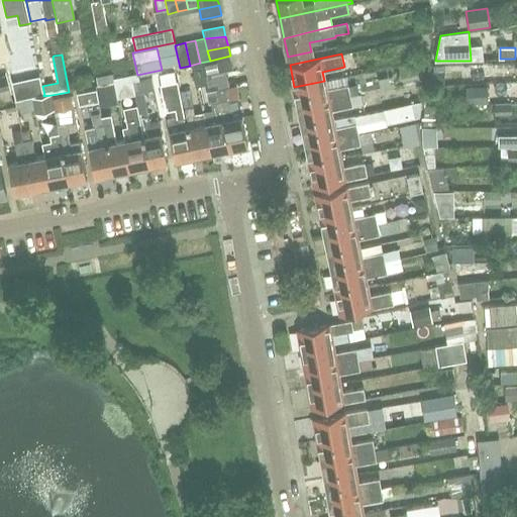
[(200,63),(193,65),(197,86),(207,84),(205,75),(223,71),(232,69),(230,56),(210,61),(200,63)]
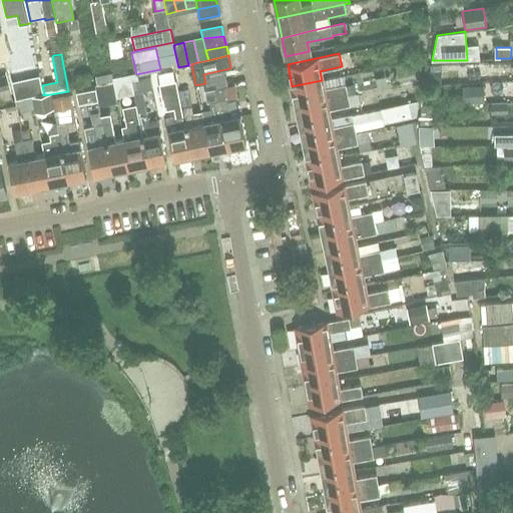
[(217,100),(227,147),(233,146),(233,148),(244,146),(244,144),(245,144),(239,115),(229,117),(226,100),(228,99),(221,70),(203,74),(205,83),(207,90),(215,89),(217,99),(217,100)]
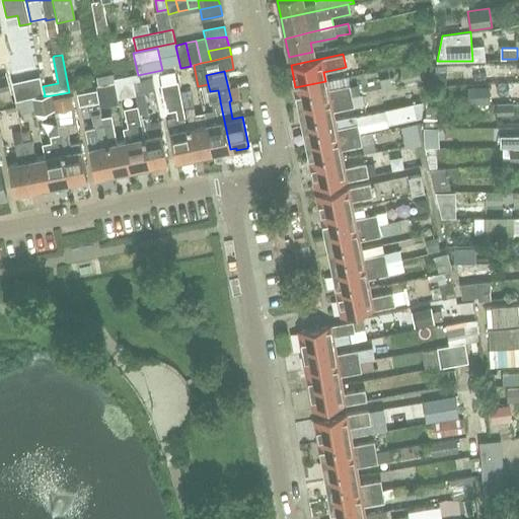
[(446,85),(446,72),(433,72),(433,85),(446,85)]
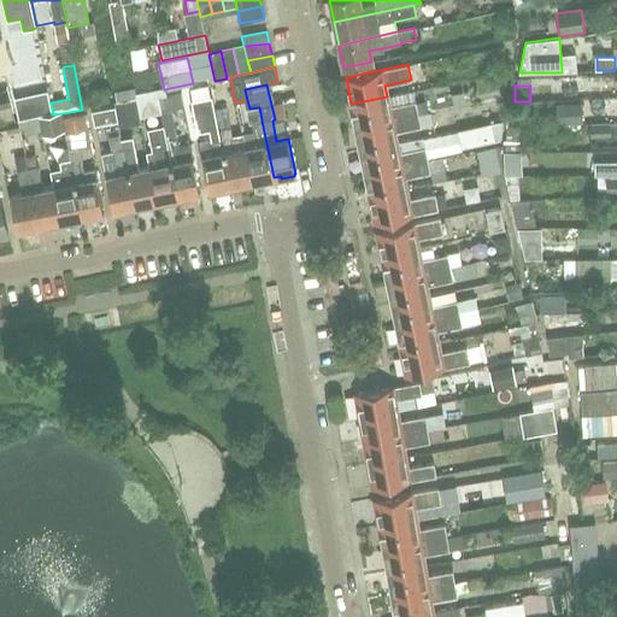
[(7,90),(0,92),(0,121),(15,118),(7,90)]
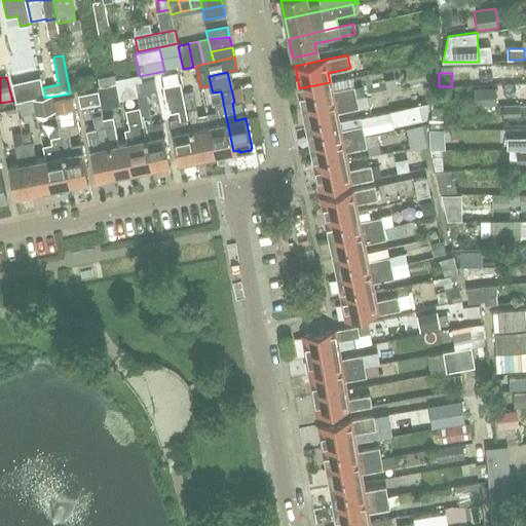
[(78,79),(80,89),(94,87),(91,77),(78,79)]
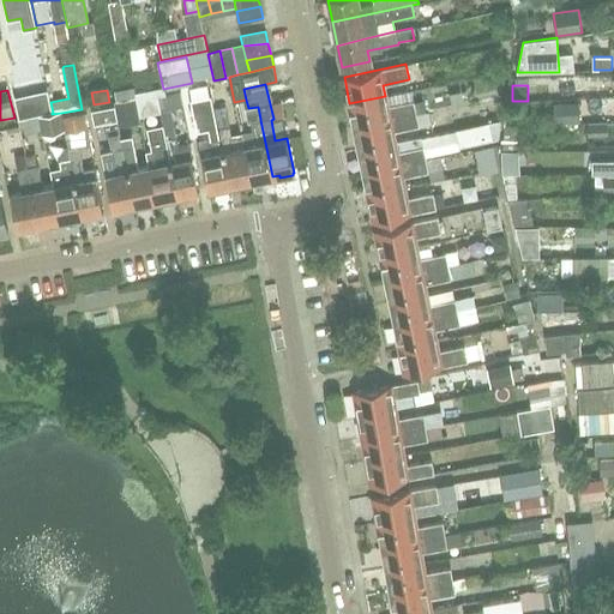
[(156,90),(136,94),(138,110),(158,107),(157,97),(156,90)]
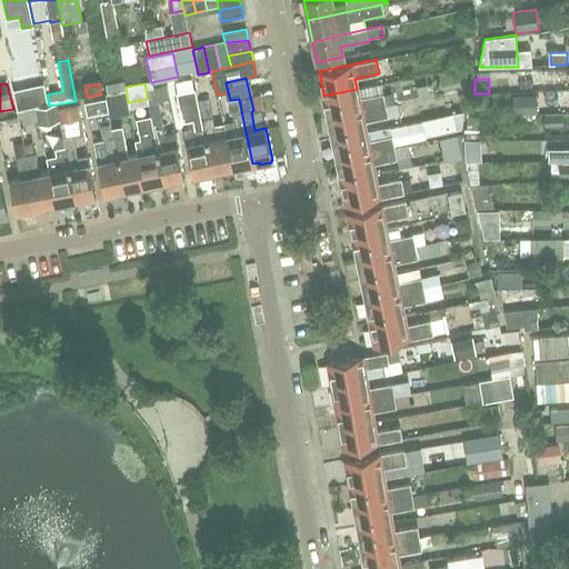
[(166,86),(153,89),(146,90),(149,103),(158,101),(169,99),(166,86)]
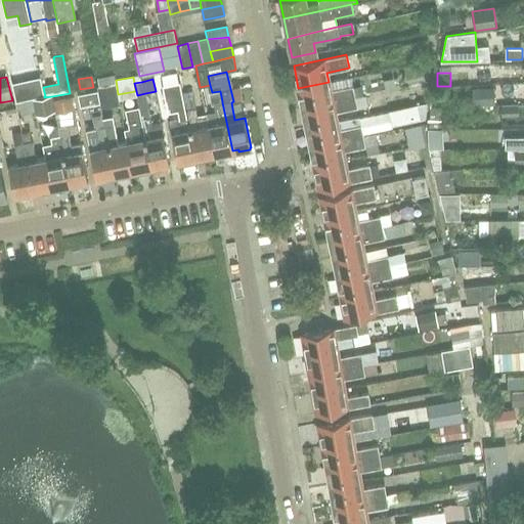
[(178,118),(169,120),(177,162),(180,162),(180,164),(190,162),(189,160),(195,159),(189,129),(183,99),(182,93),(180,82),(163,85),(168,113),(177,111),(178,118)]
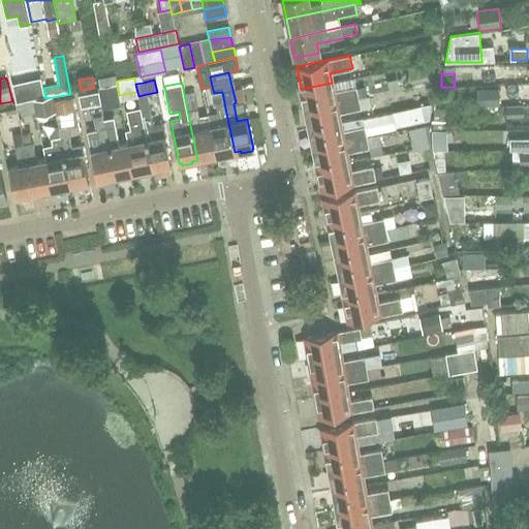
[(332,83),(301,89),(305,109),(359,98),(356,87),(334,91),(332,83)]
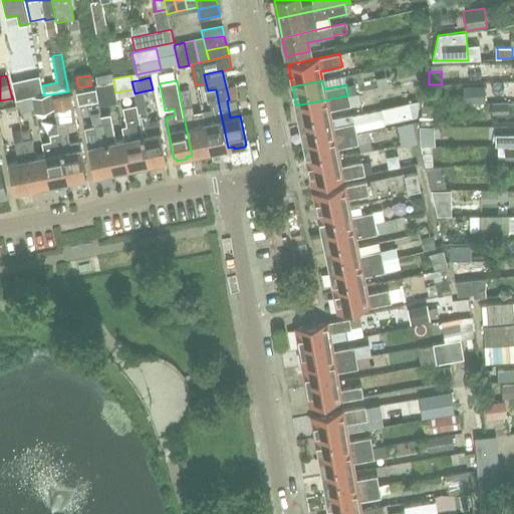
[(96,89),(98,100),(98,101),(99,101),(116,98),(113,82),(95,85),(96,89)]
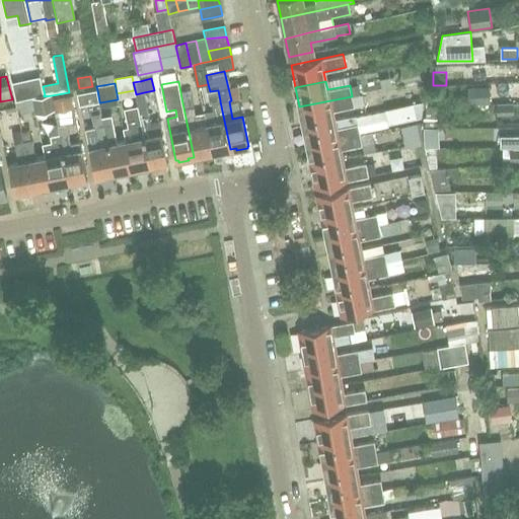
[(468,105),(490,104),(490,88),(468,88),(468,105)]
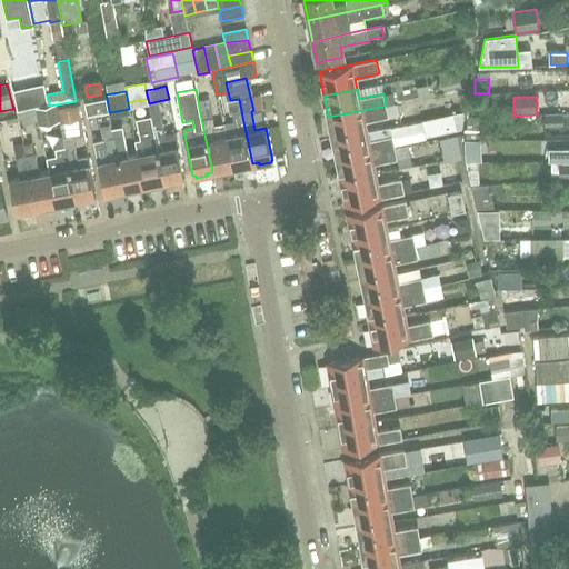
[(109,111),(107,99),(86,103),(88,116),(99,112),(109,111)]
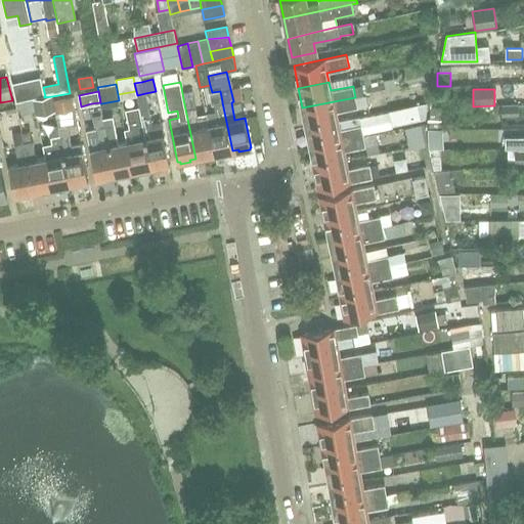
[(215,157),(209,125),(206,114),(195,116),(194,110),(191,92),(182,93),(183,99),(189,129),(195,159),(203,157),(203,159),(215,157)]
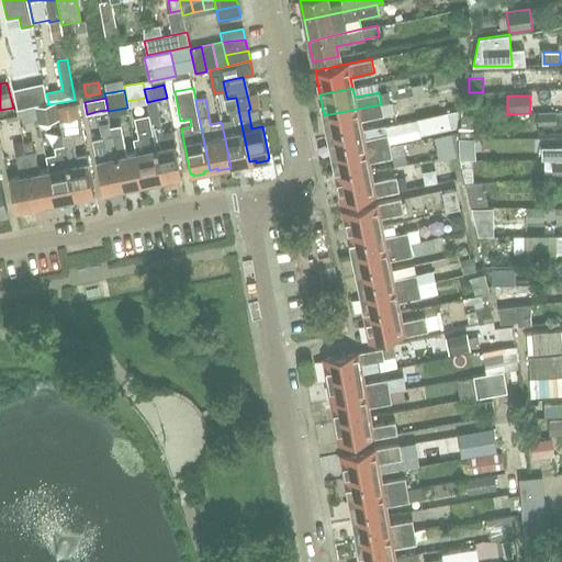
[(59,121),(56,103),(47,104),(47,103),(35,105),(38,124),(59,121)]
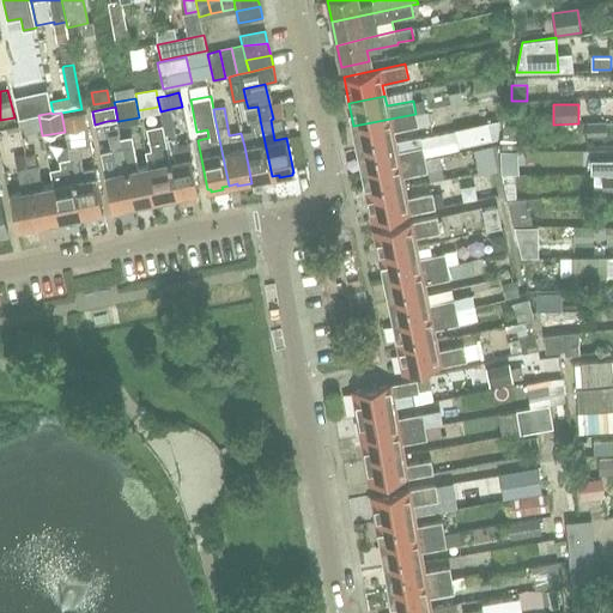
[(64,117),(66,133),(86,128),(84,114),(64,117)]
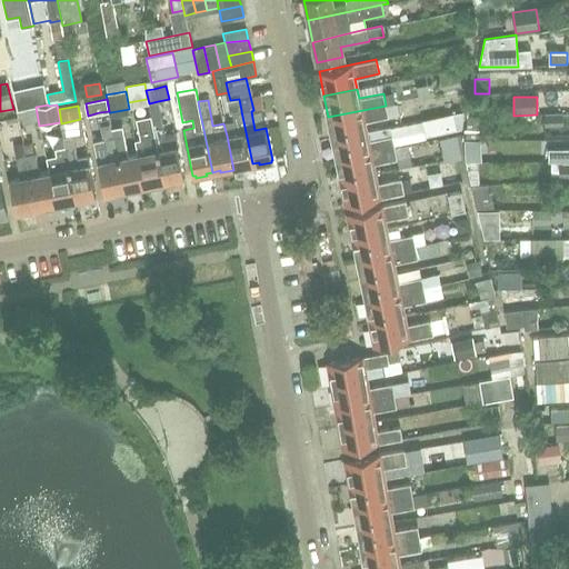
[(332,138),(366,131),(365,122),(388,118),(386,106),(328,117),(332,138)]
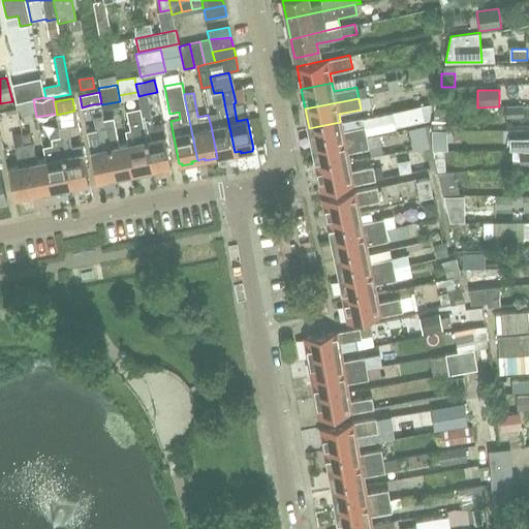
[(211,126),(217,158),(228,156),(228,154),(235,152),(224,103),(224,102),(215,104),(216,114),(208,115),(211,126)]
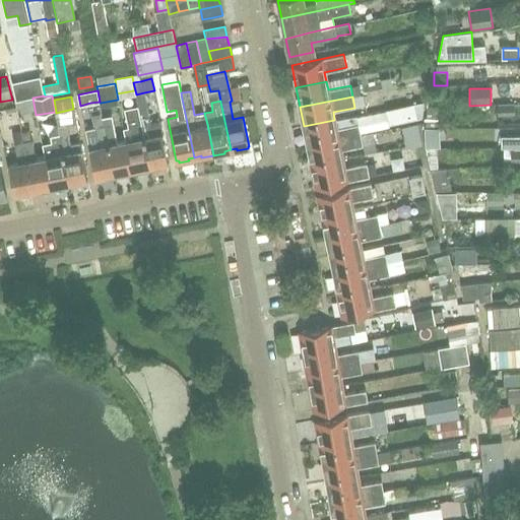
[(425,104),(387,112),(390,126),(423,119),(425,104)]
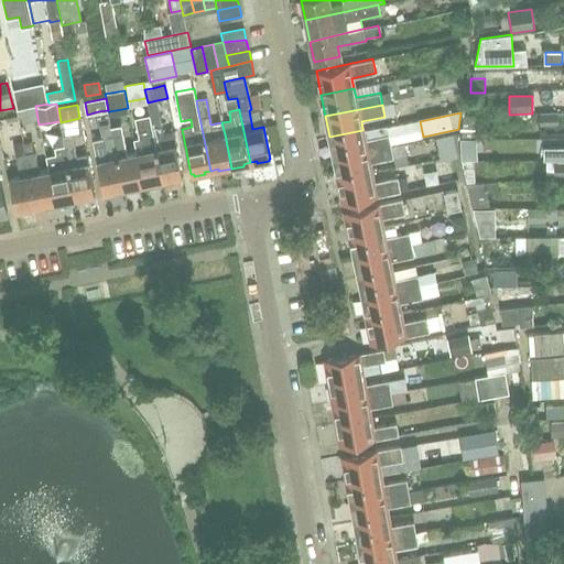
[(137,152),(143,186),(156,184),(155,182),(162,181),(155,149),(152,128),(149,115),(134,118),(139,138),(133,139),(137,152)]
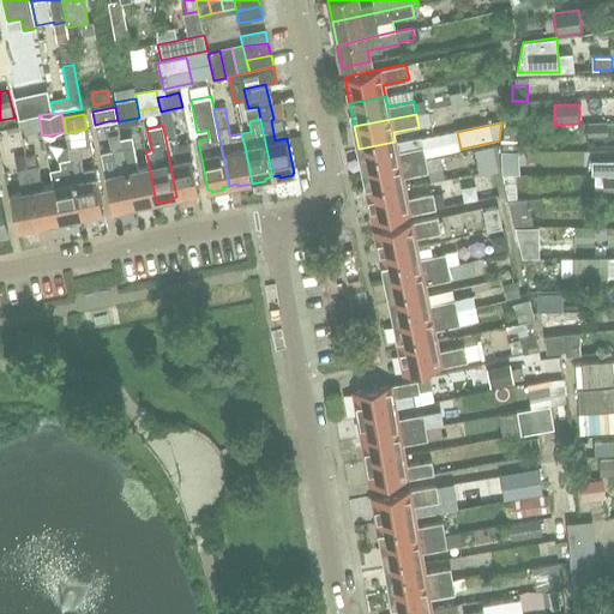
[(589,136),(609,137),(609,127),(589,126),(589,136)]
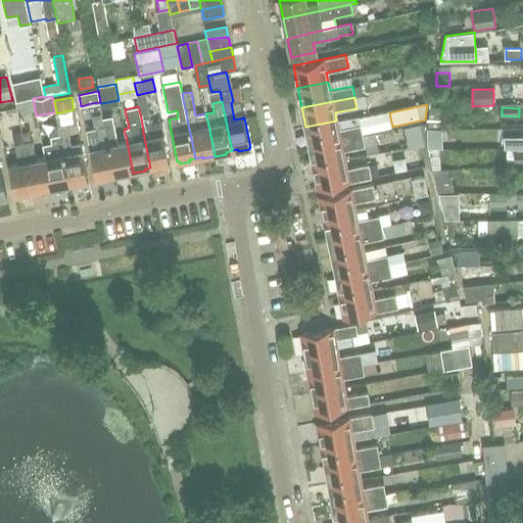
[(430,108),(429,129),(445,129),(445,109),(430,108)]
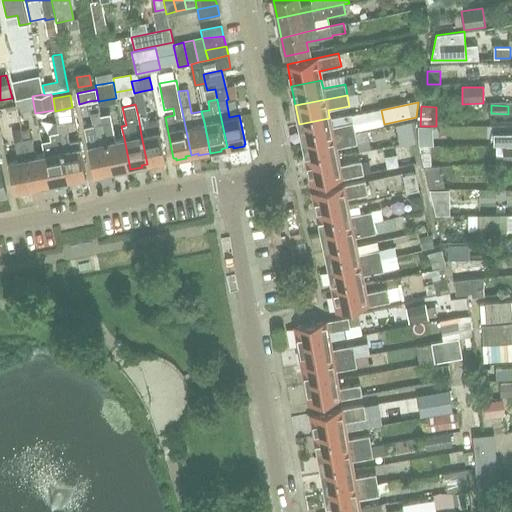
[(146,115),(138,116),(141,135),(147,164),(153,162),(154,165),(164,163),(164,160),(166,160),(158,120),(148,122),(146,115)]
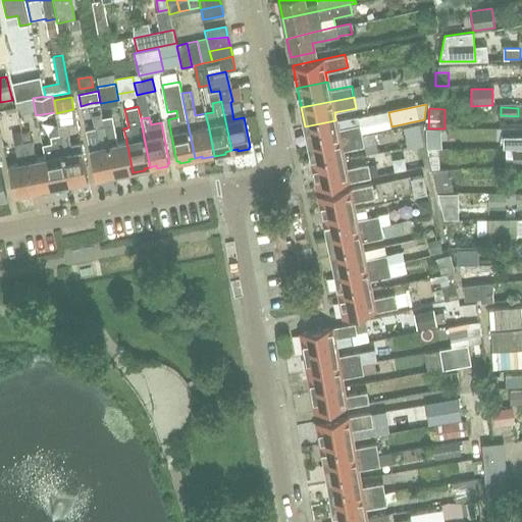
[(309,146),(362,135),(360,124),(337,129),(335,120),(305,126),(309,146)]
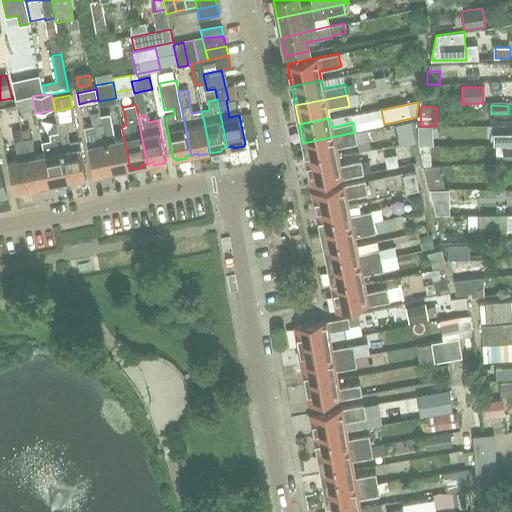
[(399,145),(413,142),(410,122),(395,125),(399,145)]
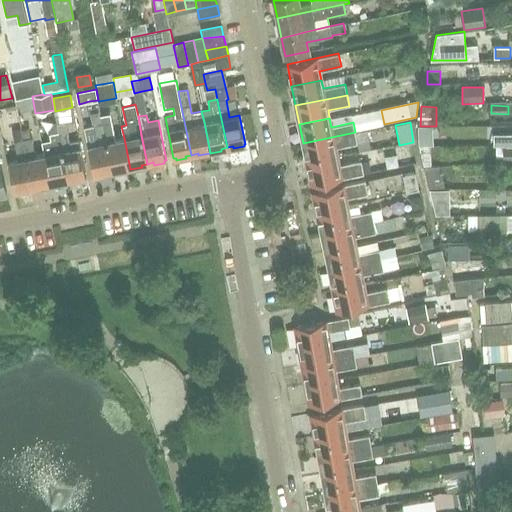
[(57,133),(67,180),(74,179),(74,181),(85,178),(84,176),(86,176),(79,140),(69,142),(65,123),(57,125),(58,133),(57,133)]
